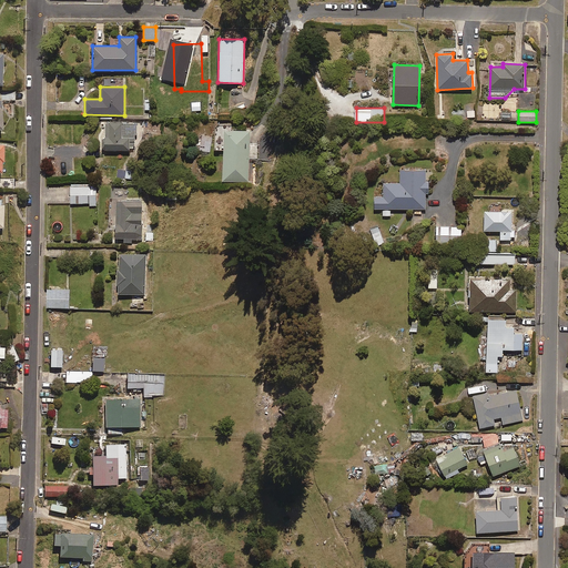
[(122,124),(122,122),(105,122),(105,139),(104,140),(104,150),(129,150),(129,141),(137,141),(137,124),(122,124)]
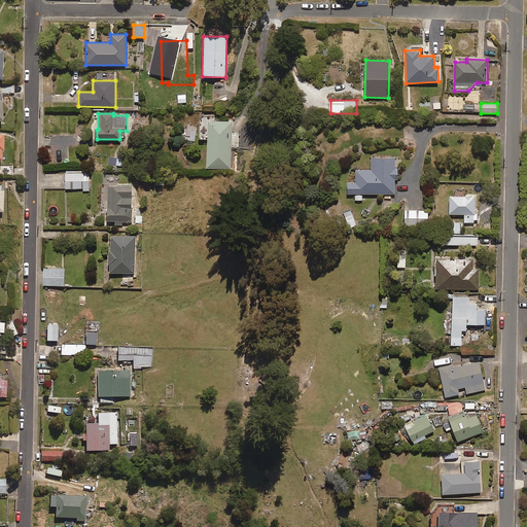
[(203,115),(203,129),(208,129),(206,168),(231,169),(231,146),(238,147),(239,133),(232,133),(232,121),(215,121),(215,116),(203,115)]
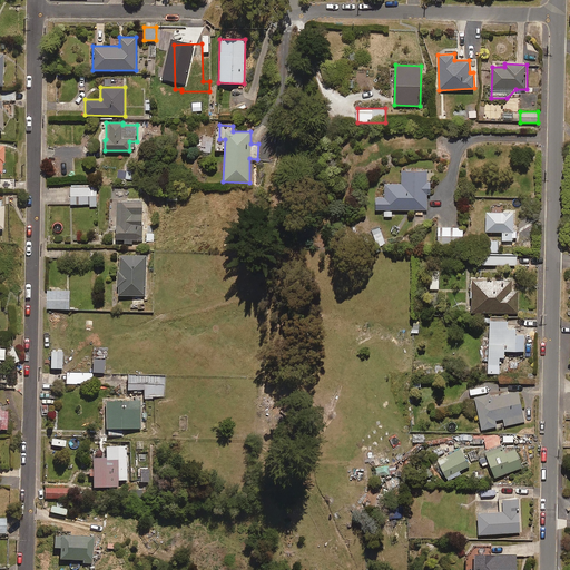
[(199,150),(210,153),(213,137),(203,136),(199,150)]
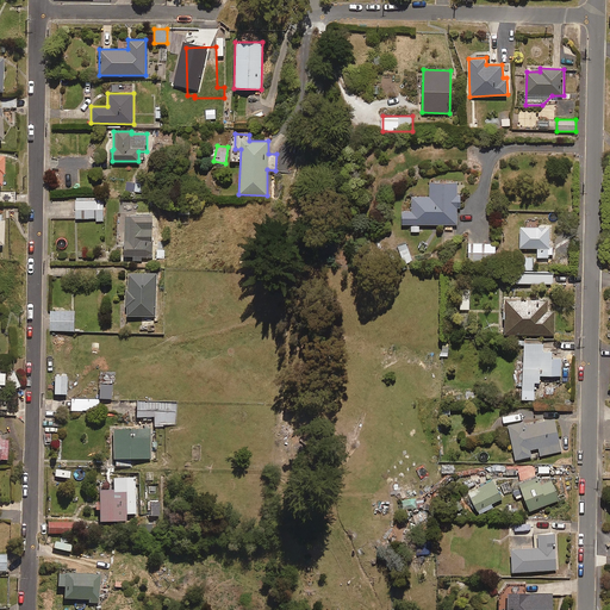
[(141,193),(143,180),(134,179),(132,192),(141,193)]
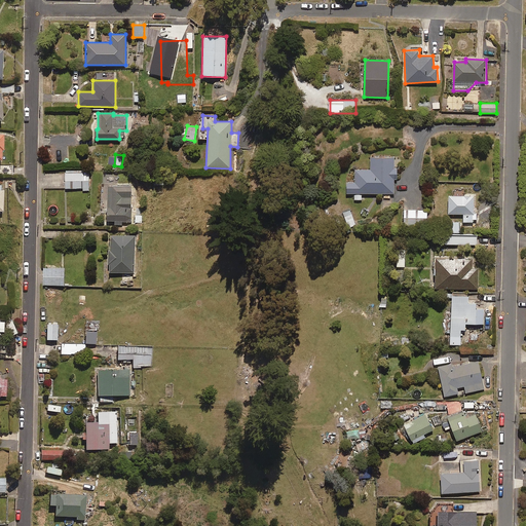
[(395,168),(395,157),(371,157),(370,170),(355,170),(355,181),(347,180),(347,193),(355,193),(355,199),(362,199),(362,193),(393,194),(395,180),(397,180),(397,168),(395,168)]
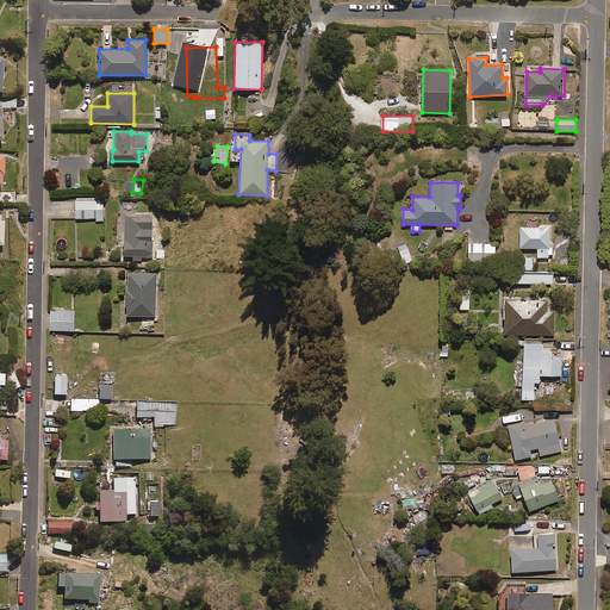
[(104,218),(104,199),(76,199),(75,218),(104,218)]
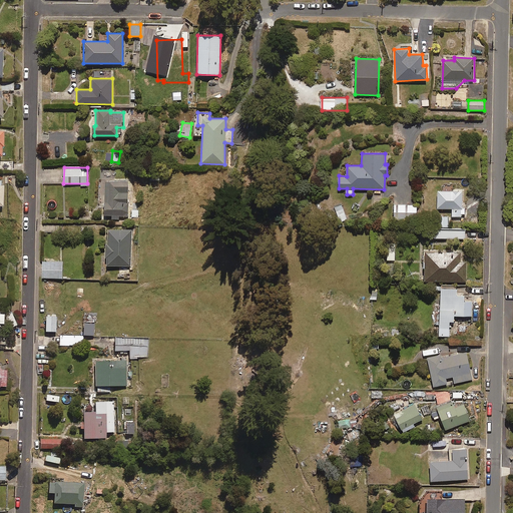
[(127,216),(128,182),(104,181),(104,215),(112,215),(112,219),(118,219),(118,216),(127,216)]
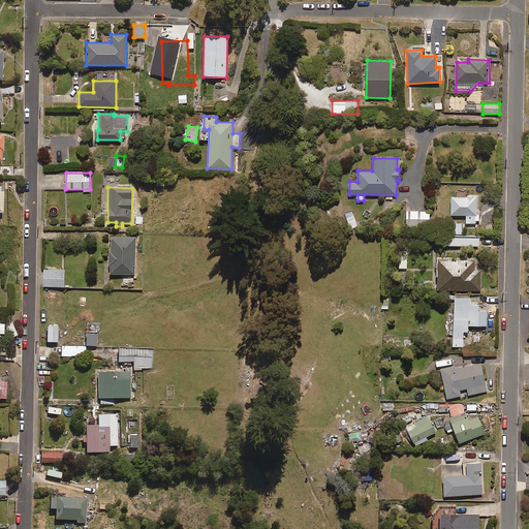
[(466,223),(477,223),(476,196),(450,196),(452,215),(466,215),(466,223)]
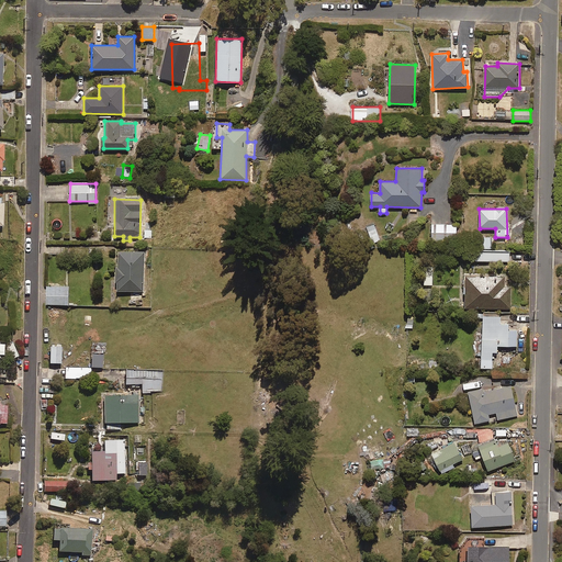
[(372,244),(380,240),(374,224),(366,227),(372,244)]
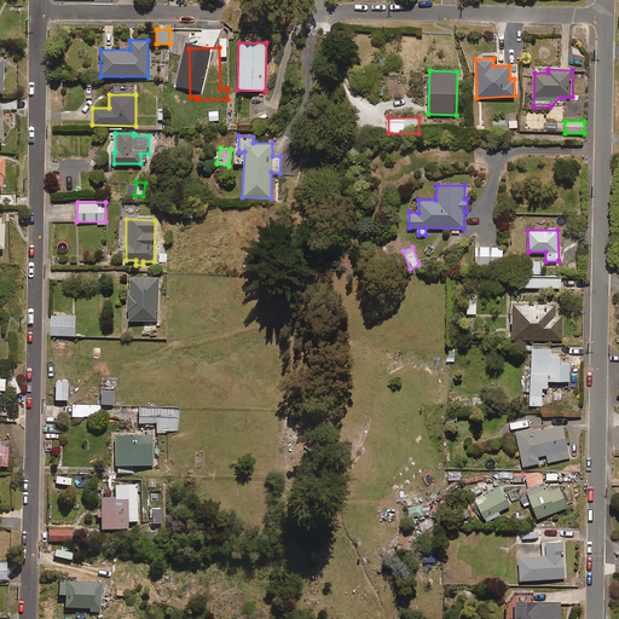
[(503,265),(502,247),(475,248),(475,265),(503,265)]
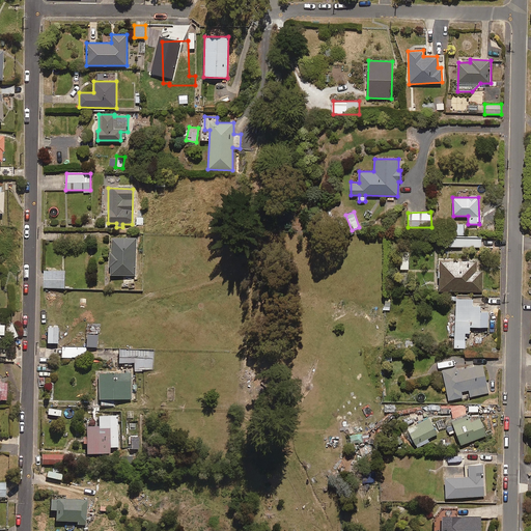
[(455,235),(464,234),(464,224),(455,224),(455,235)]
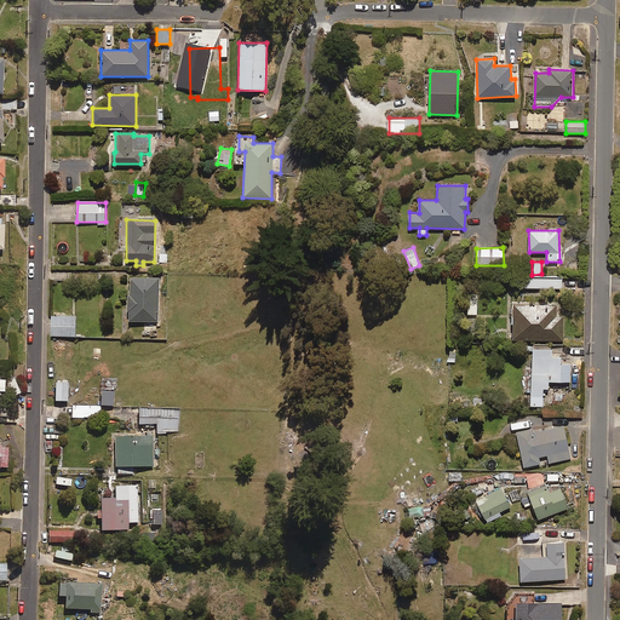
[(562,288),(562,277),(526,276),(524,287),(562,288)]
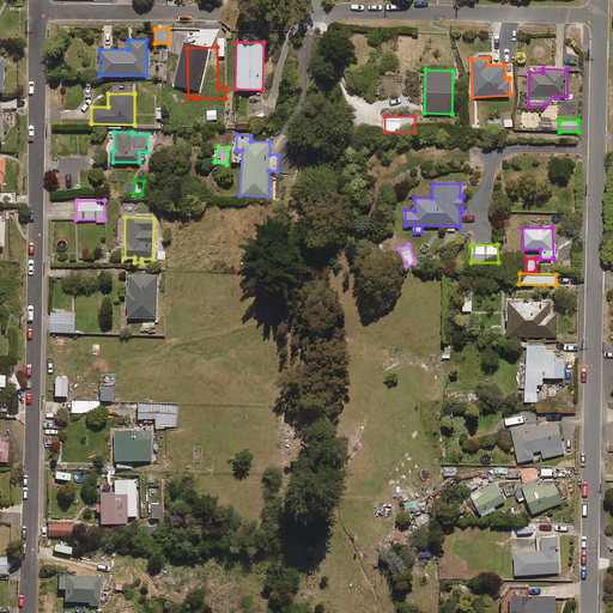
[(156,317),(157,275),(127,274),(126,317),(156,317)]
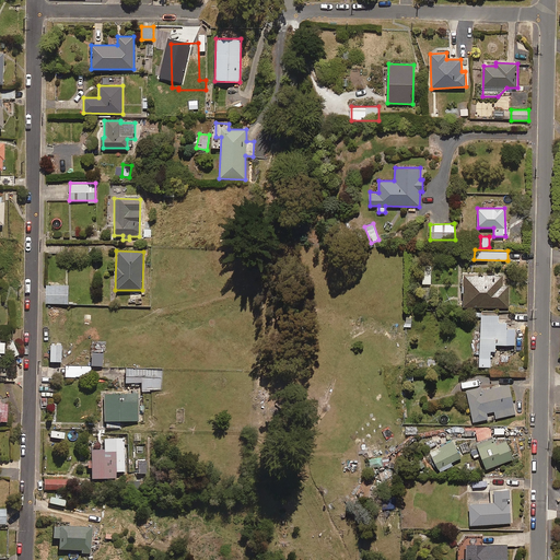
[(431,284),(431,266),(423,265),(422,284),(431,284)]
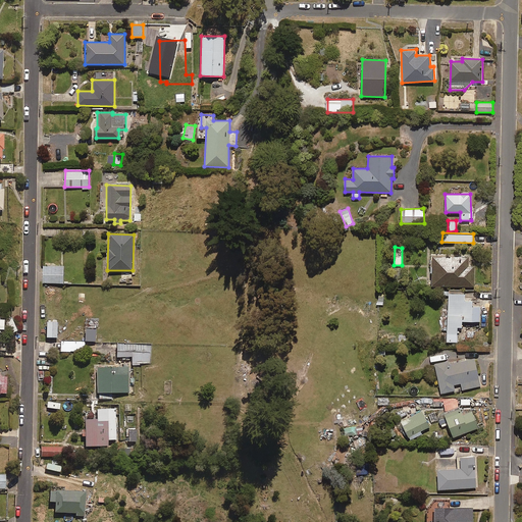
[(468,266),(468,256),(432,256),(432,286),(474,286),(474,266),(468,266)]
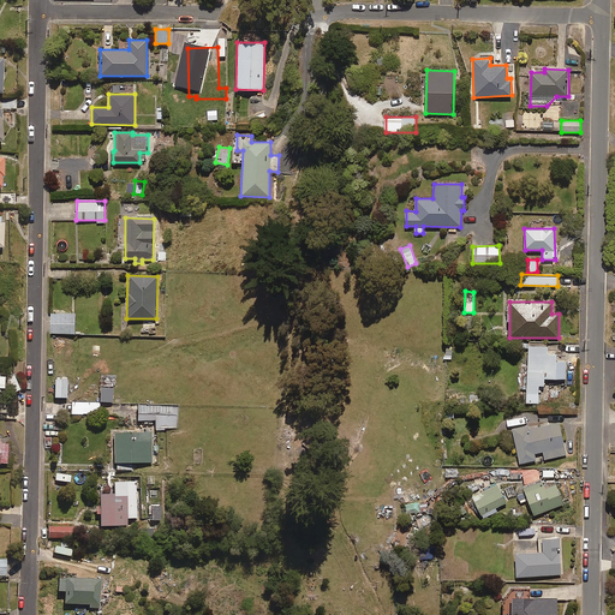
[(75,333),(75,314),(51,314),(51,333),(75,333)]
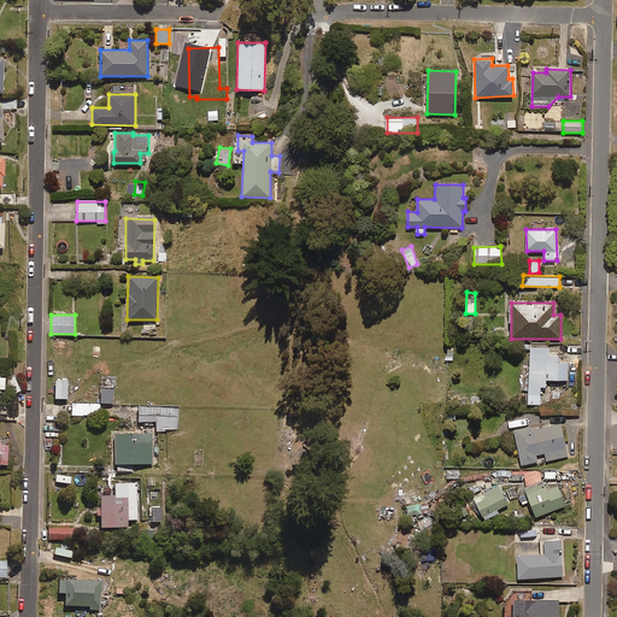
[(558,356),(548,356),(548,347),(530,347),(528,404),(540,404),(541,387),(546,387),(546,380),(566,380),(568,363),(558,363),(558,356)]
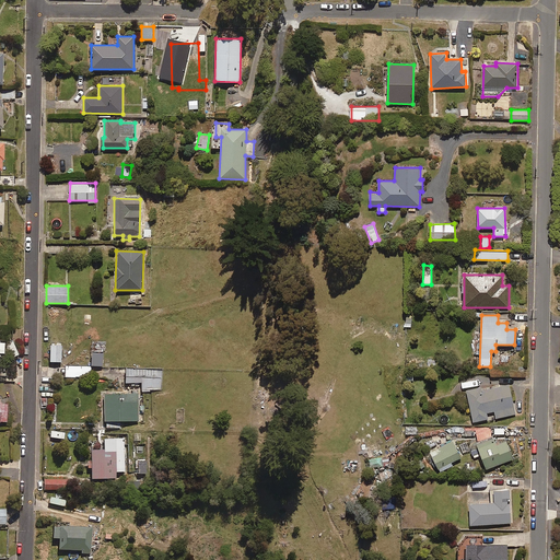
[(60,362),(60,347),(49,347),(49,362),(60,362)]
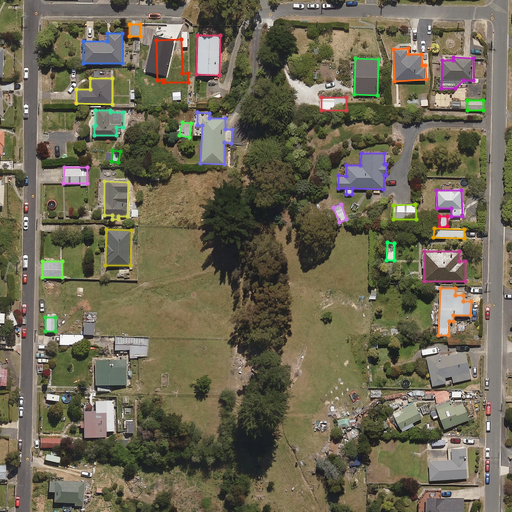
[(93,335),(93,323),(84,323),(83,335),(93,335)]
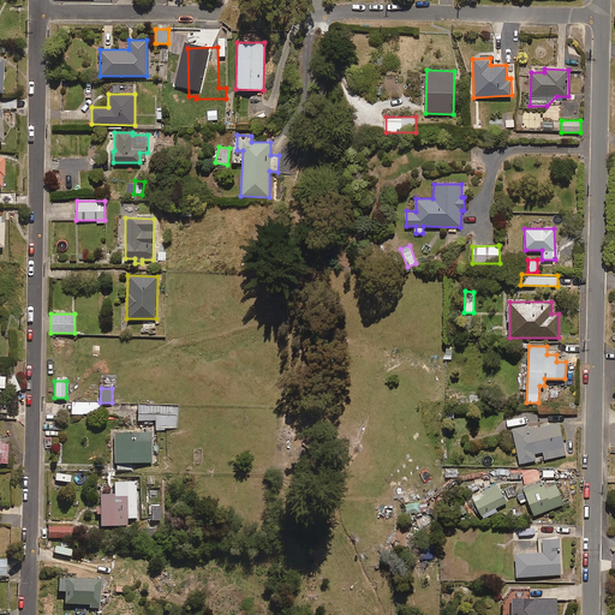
[(100,415),(100,402),(71,402),(71,415),(100,415)]
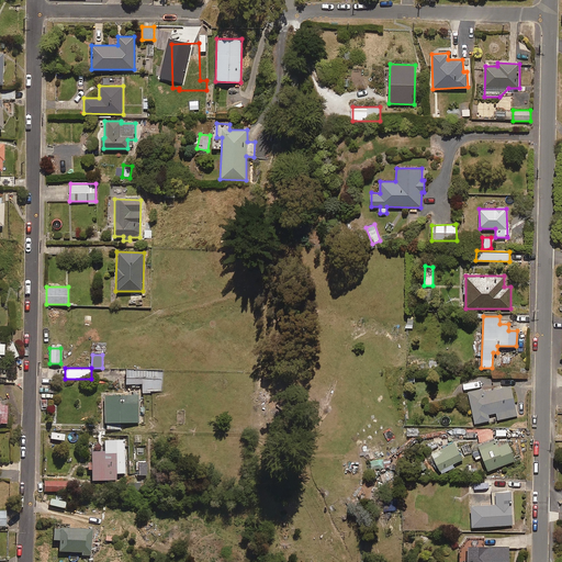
[(163,391),(163,371),(126,371),(126,384),(142,384),(142,390),(163,391)]
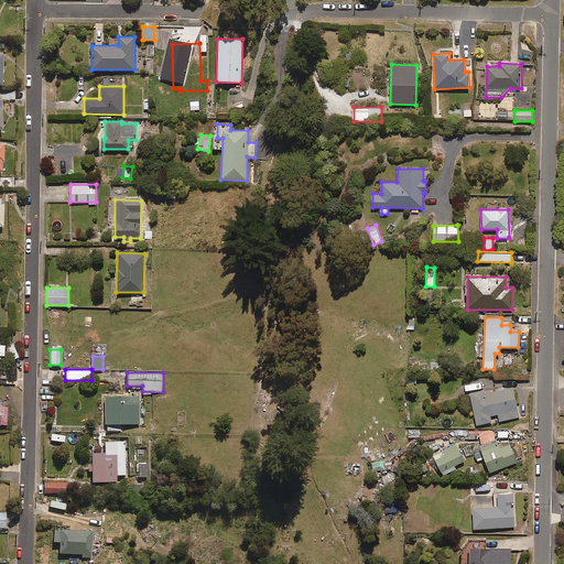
[(499,421),(519,418),(513,387),(491,391),(491,389),(470,393),(476,425),(491,422),(490,415),(498,414),(499,421)]
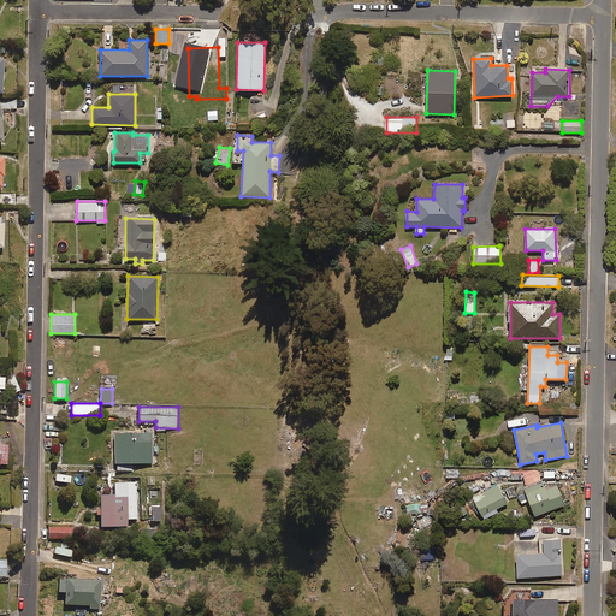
[(153,463),(152,433),(113,436),(114,465),(153,463)]
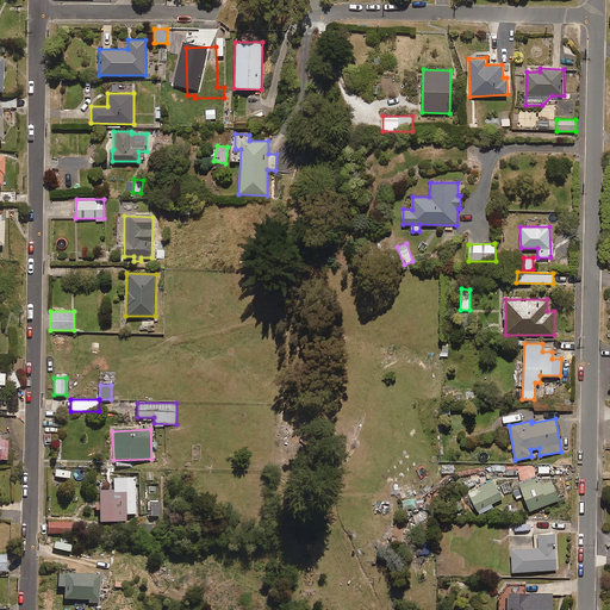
[(552,480),(540,485),(537,477),(520,484),(529,511),(559,500),(552,480)]
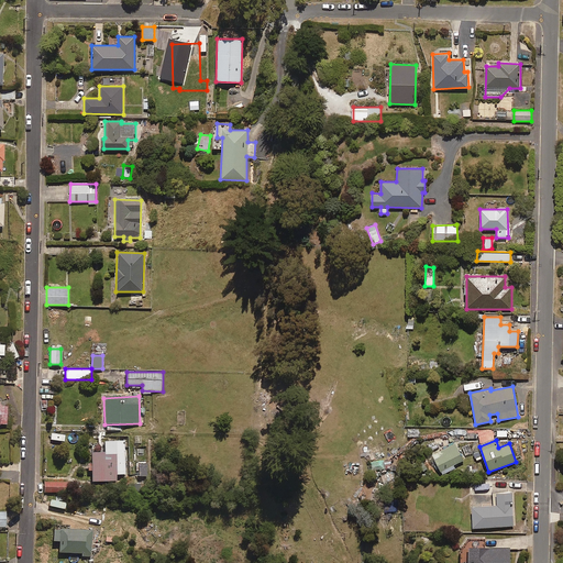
[(116,475),(125,474),(123,441),(103,442),(103,453),(90,453),(91,483),(116,482),(116,475)]
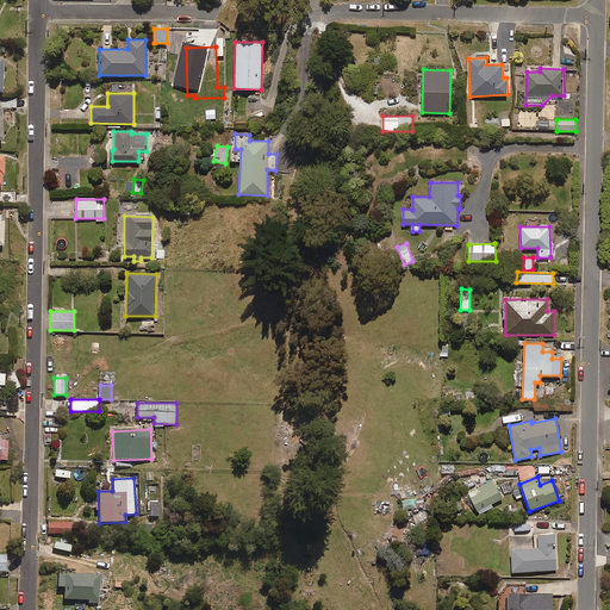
[(491,504),(503,498),(493,479),(467,493),(478,515),(492,506),(491,504)]
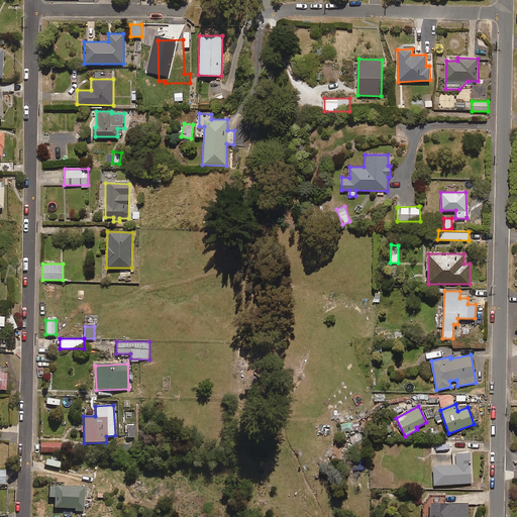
[(62,452),(62,442),(40,442),(40,452),(62,452)]
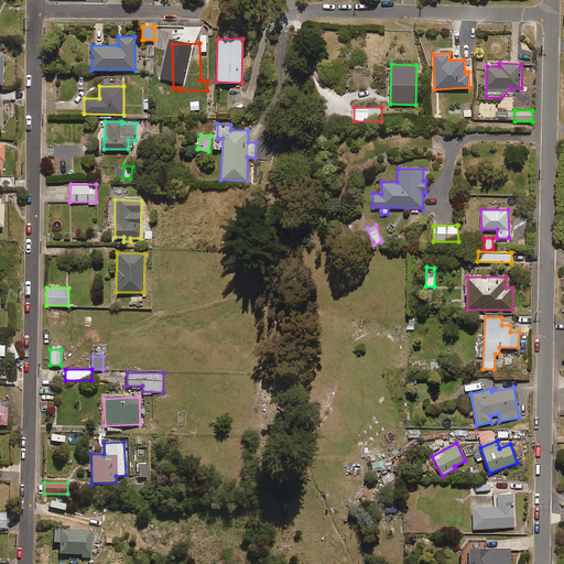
[(514,528),(513,494),(497,494),(498,506),(473,507),(474,529),(514,528)]
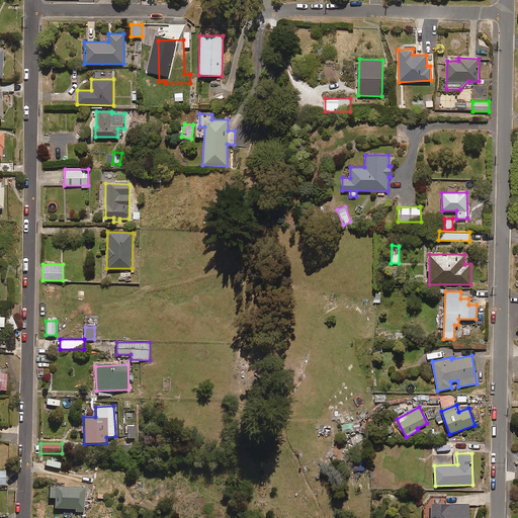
[(364,470),(364,460),(353,460),(354,470),(364,470)]
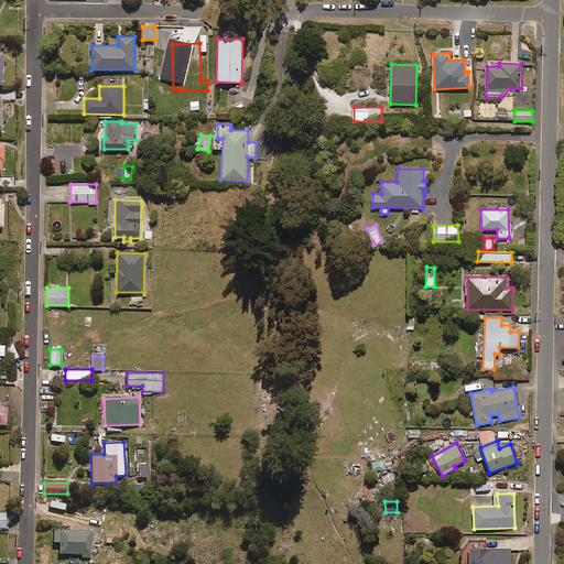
[(90,559),(91,531),(53,530),(52,543),(58,543),(58,554),(83,555),(82,559),(90,559)]
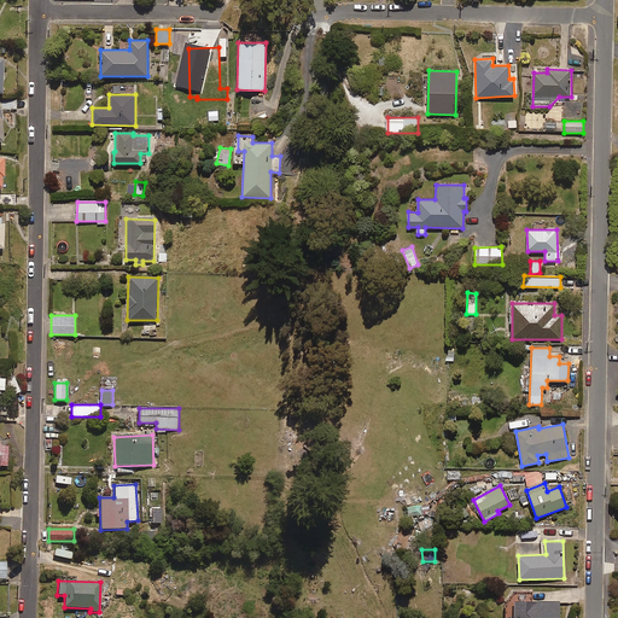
[(532,604),(531,593),(512,594),(503,605),(503,617),(557,617),(557,602),(532,604)]
